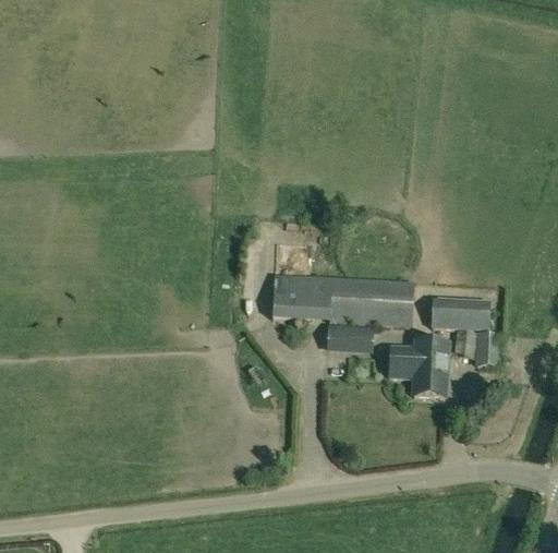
[(330,322),(411,326),(414,280),(275,273),(273,319),(330,322)]
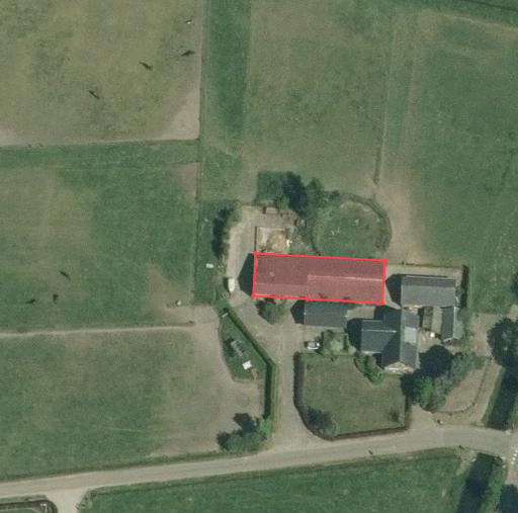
[(454,279),(406,277),(404,304),(453,306),(454,279)]
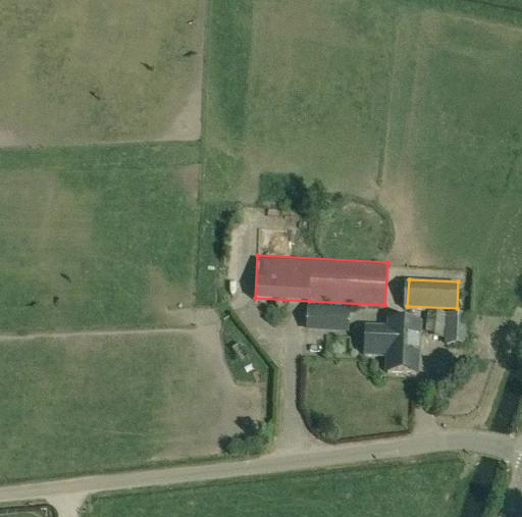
[(349,305),(307,303),(305,327),(347,330),(349,305)]
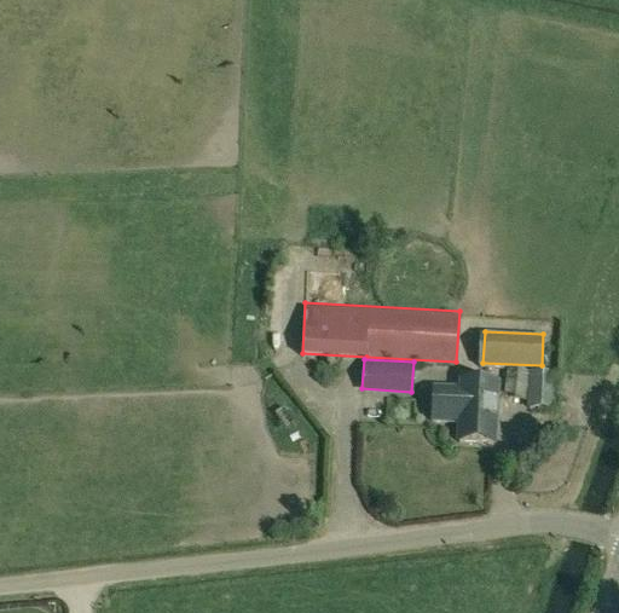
[(531,370),(528,404),(553,405),(554,371),(531,370)]
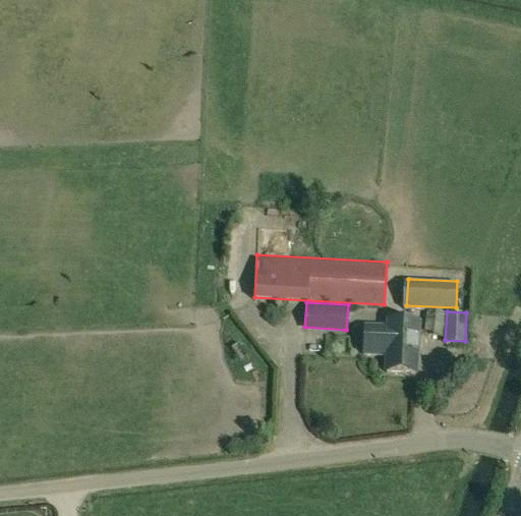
[(364,351),(387,352),(386,368),(415,370),(416,335),(388,334),(389,325),(365,324),(364,351)]
